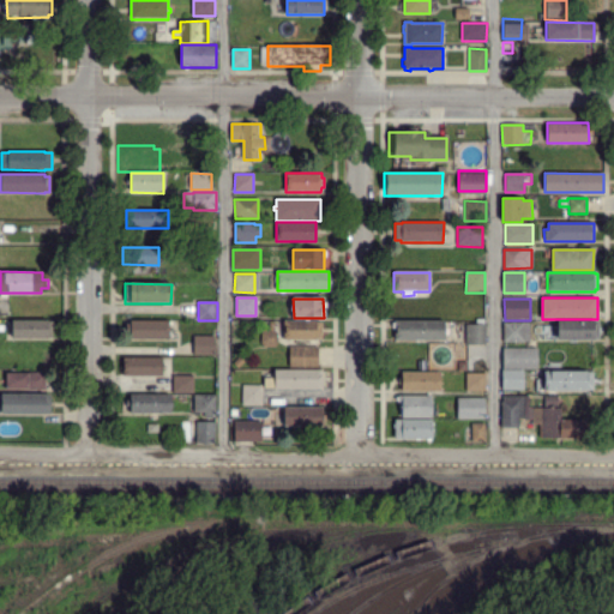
[(48,339),(12,338),(12,320),(48,320),(48,321),(53,321),(53,337),(48,337),(48,339)]
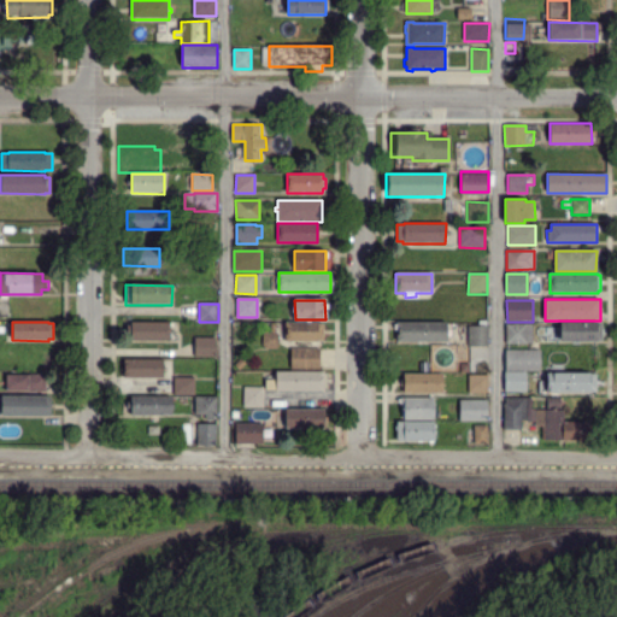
[(130,342),(130,334),(127,334),(127,325),(131,325),(131,322),(170,322),(170,342),(130,342)]
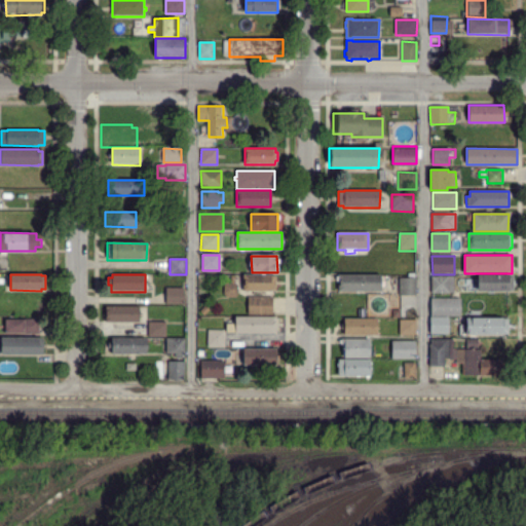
[(245,292),(243,275),(271,275),(271,276),(276,276),(276,290),(271,290),(271,292),(245,292)]
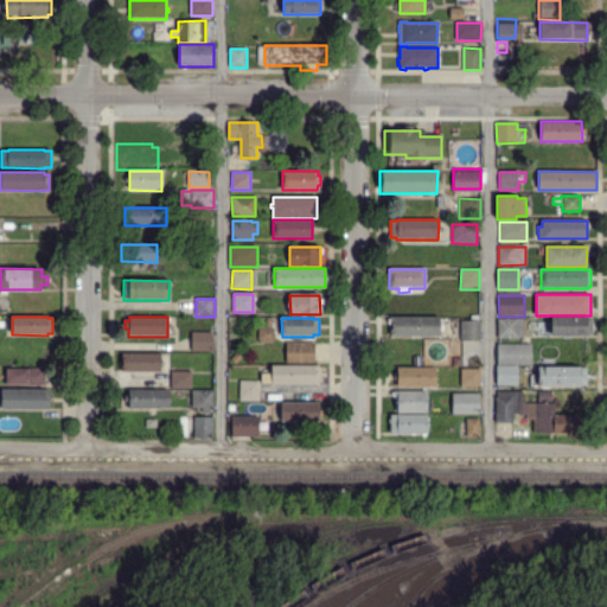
[(390,337),(391,318),(440,318),(440,337),(390,337)]
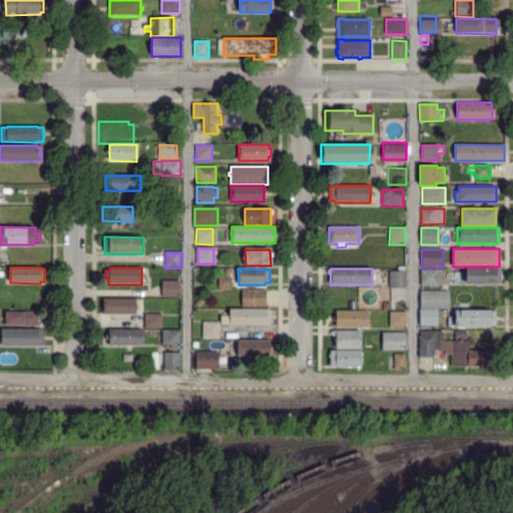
[(496,285),(468,285),(467,269),(496,269),(496,285)]
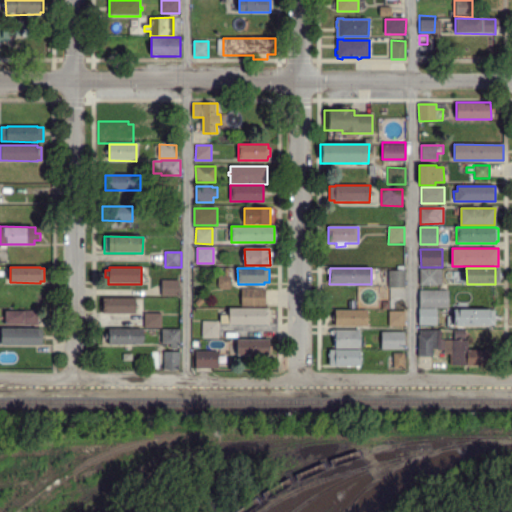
[(437,285),(420,285),(421,269),(437,269),(437,285)]
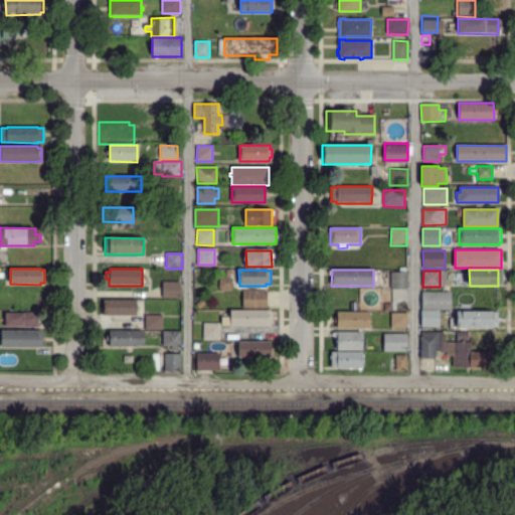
[(391,290),(392,273),(407,272),(407,289),(391,290)]
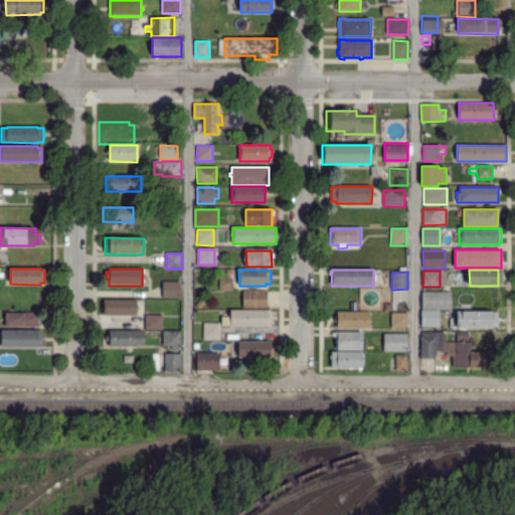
[(162,299),(162,284),(168,284),(168,280),(176,280),(176,284),(178,284),(179,299),(162,299)]
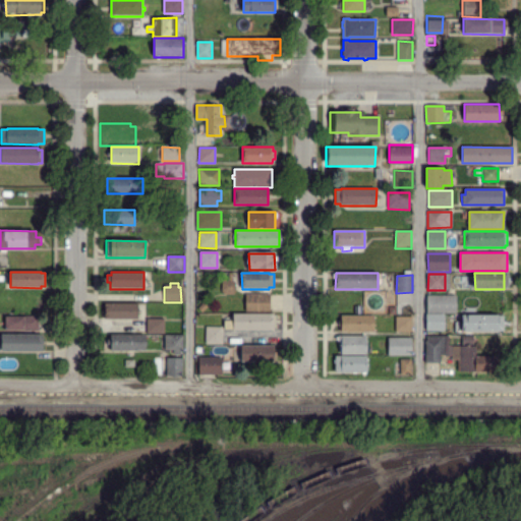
[(426,310),(427,292),(457,292),(456,310),(426,310)]
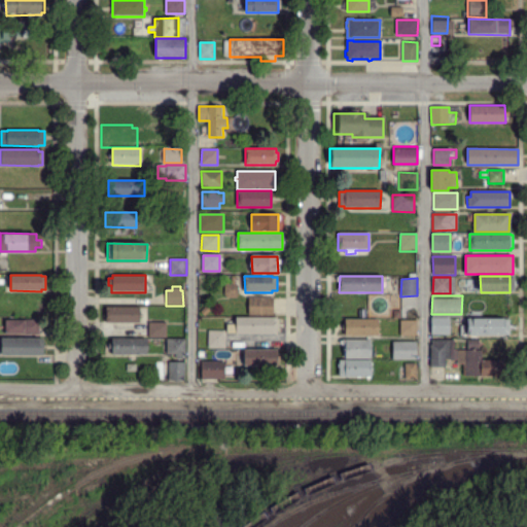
[(247,297),(272,297),(272,316),(247,316),(247,297)]
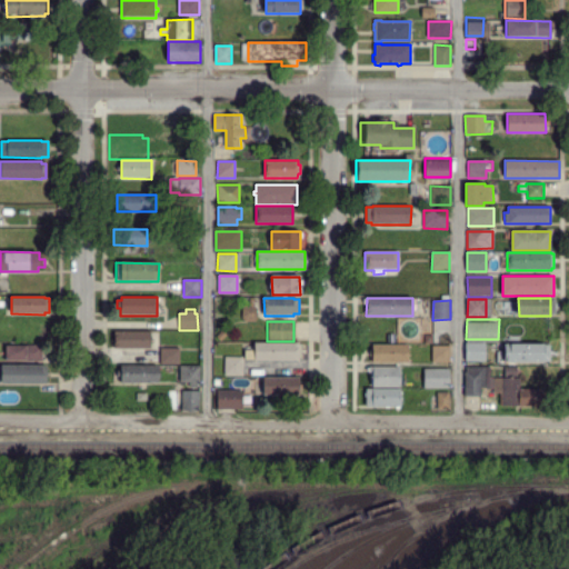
[(151,349),(115,349),(115,330),(151,331),(151,349)]
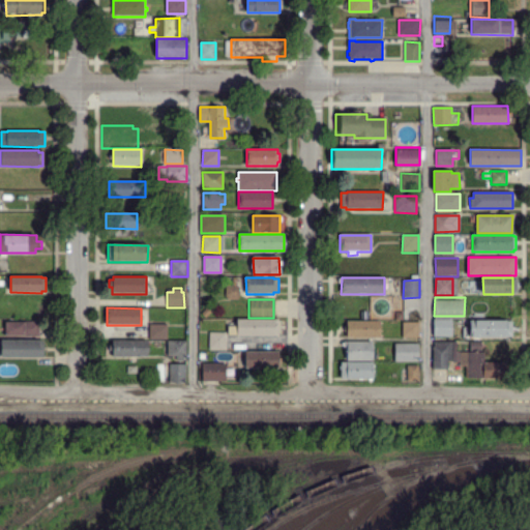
[(451,333),(433,333),(434,317),(451,318),(451,333)]
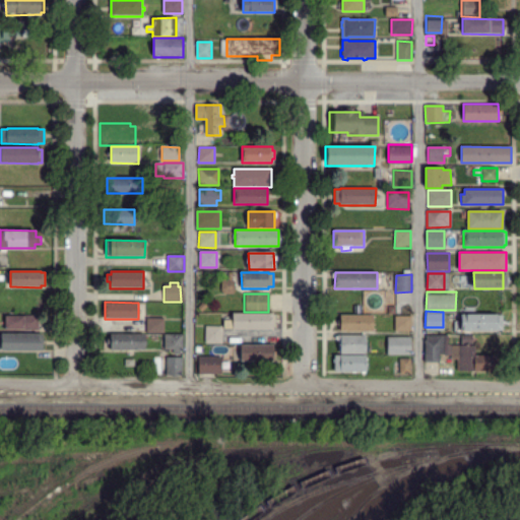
[(224,329),(224,320),(234,320),(234,313),(273,313),(273,329),(224,329)]
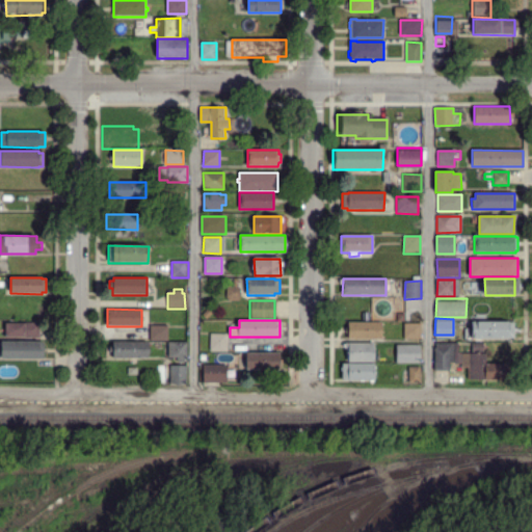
[(40,338),(25,338),(25,337),(6,337),(6,323),(26,324),(26,322),(40,322),(40,338)]
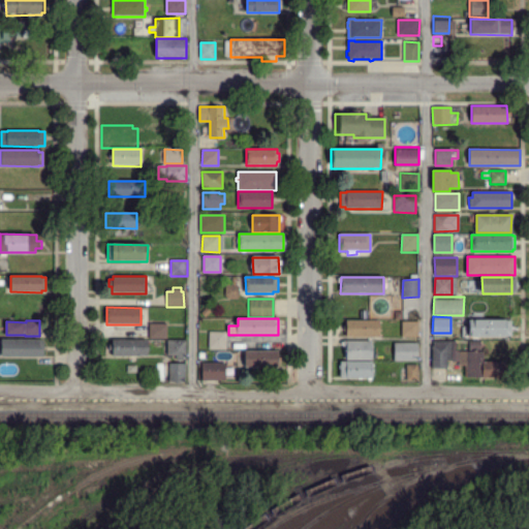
[(347,337),(346,320),(379,320),(380,337),(347,337)]
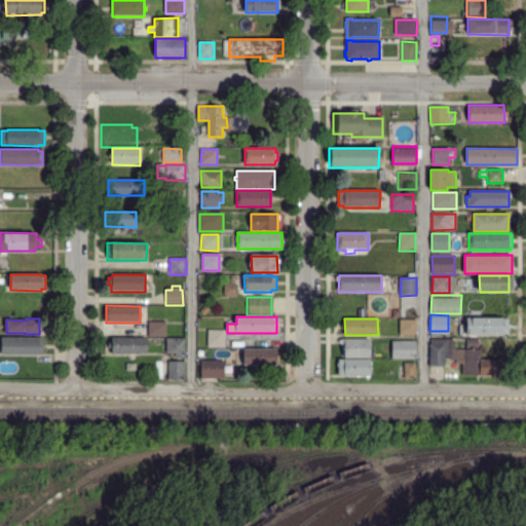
[(464,335),(464,318),(502,318),(509,320),(509,334),(502,334),(502,335),(464,335)]
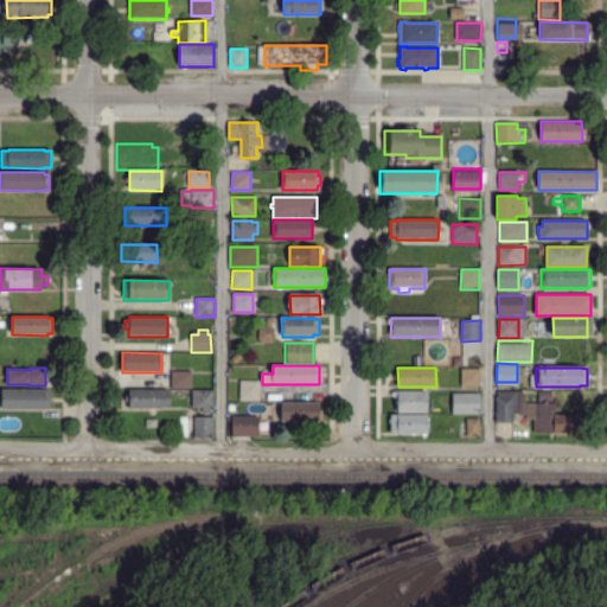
[(480,387),(461,387),(461,369),(480,369),(480,387)]
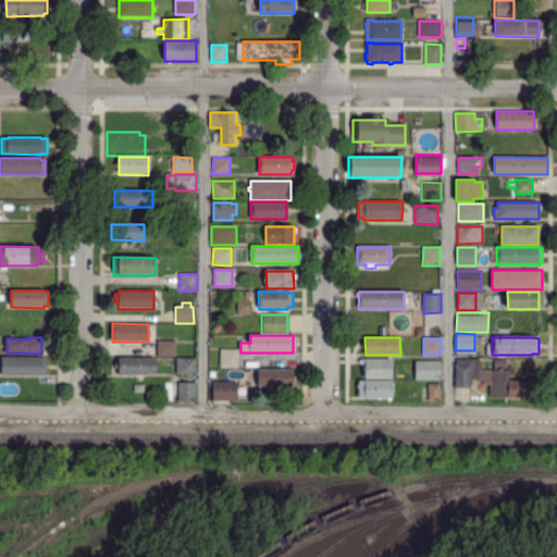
[(156,355),(156,339),(173,339),(174,355),(156,355)]
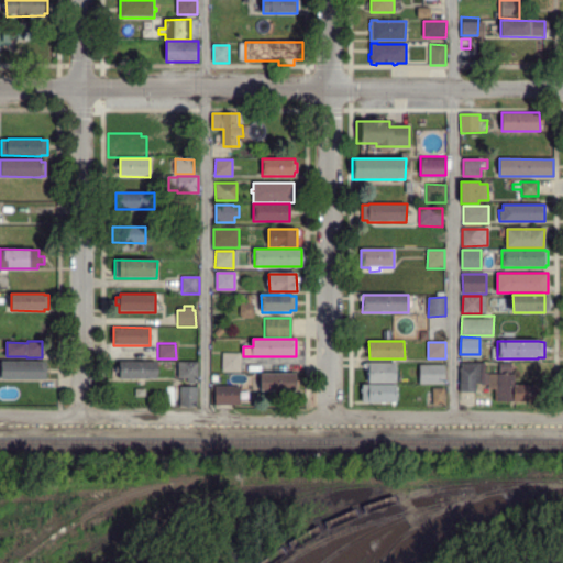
[(241,371),(222,371),(223,354),(241,354),(241,371)]
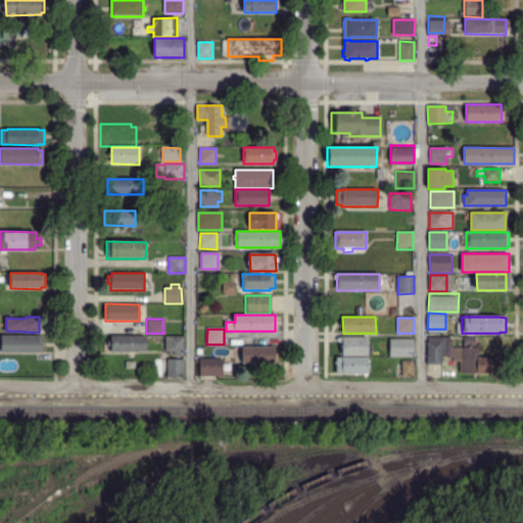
[(38,353),(1,352),(1,351),(0,351),(0,342),(2,342),(2,336),(38,337),(42,337),(42,351),(38,351),(38,353)]
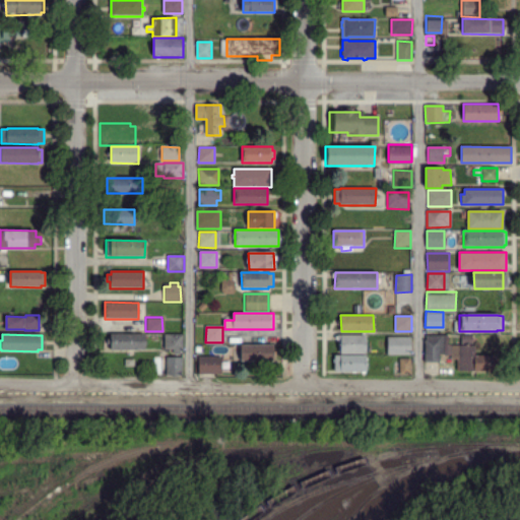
[(134,355),(129,355),(129,349),(111,349),(111,348),(109,348),(109,343),(104,343),(104,339),(110,339),(110,334),(135,334),(144,334),(144,349),(134,349),(134,355)]
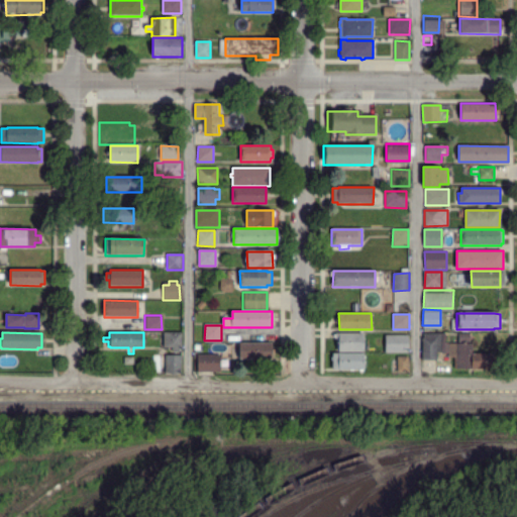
[(172,352),(172,347),(165,347),(165,332),(182,332),(182,352),(172,352)]
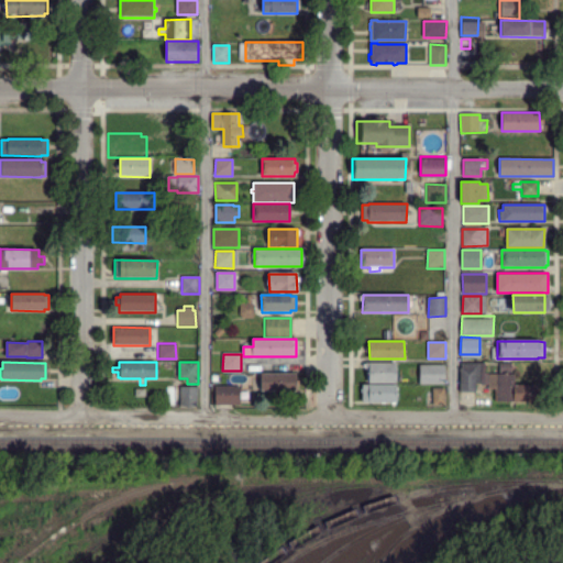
[(396,384),(368,384),(368,368),(366,368),(366,363),(396,363),(396,384)]
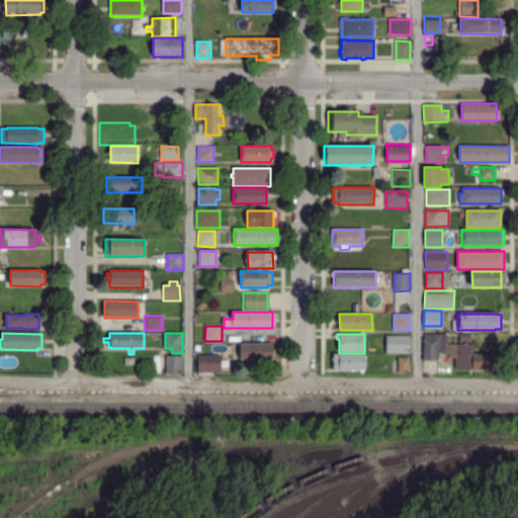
[(409,351),(385,351),(385,334),(409,334),(409,351)]
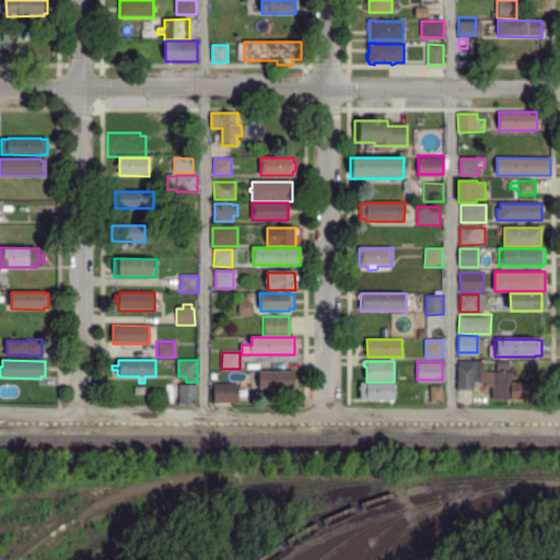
[(473,387),(457,387),(457,362),(473,362),(473,387)]
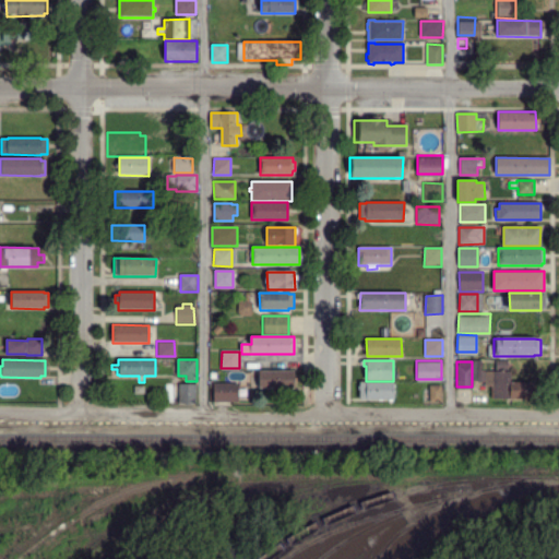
[(494,400),(494,387),(485,387),(485,370),(511,370),(511,382),(534,382),(534,400),(494,400)]
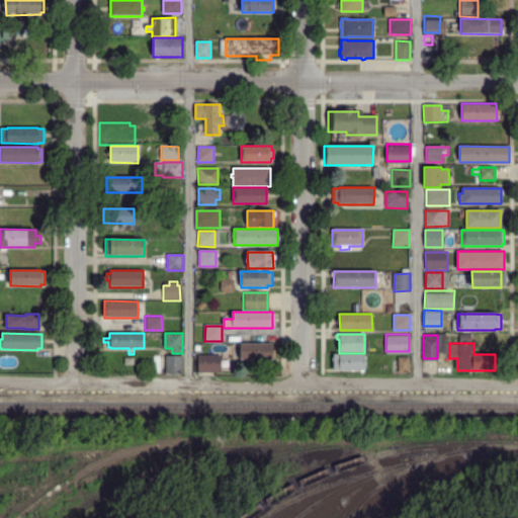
[(240,360),(239,344),(272,344),(272,360),(240,360)]
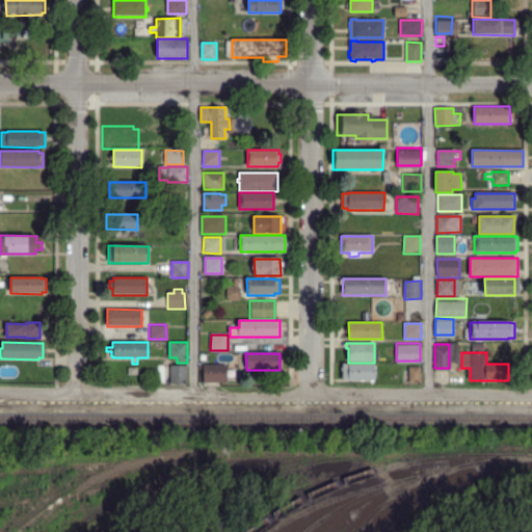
[(342,381),(342,364),(375,364),(375,380),(342,381)]
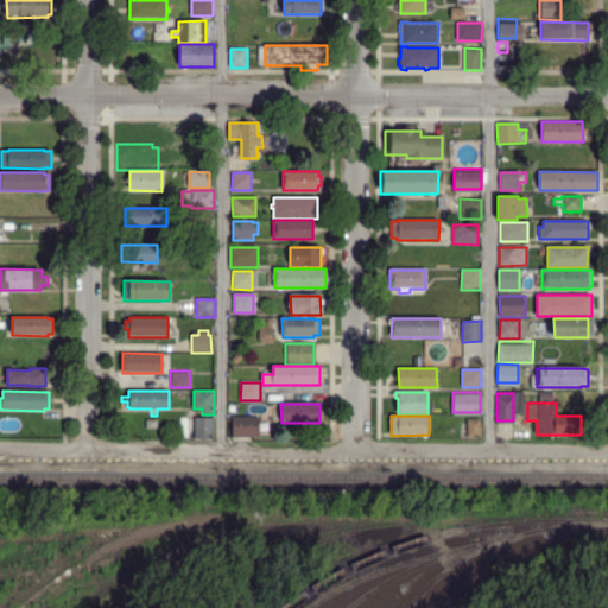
[(233,437),(233,417),(260,417),(260,437),(233,437)]
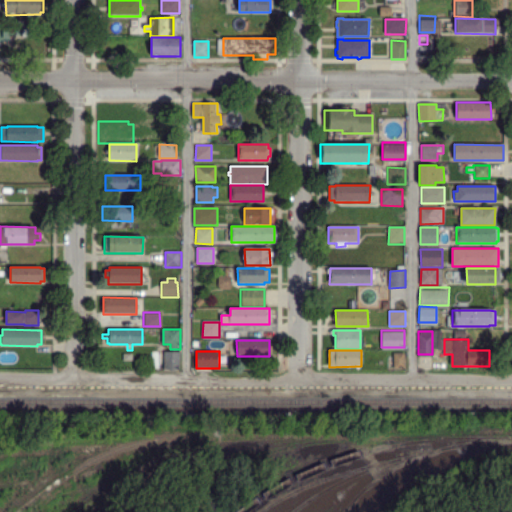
[(180,370),(157,370),(157,352),(180,352),(180,370)]
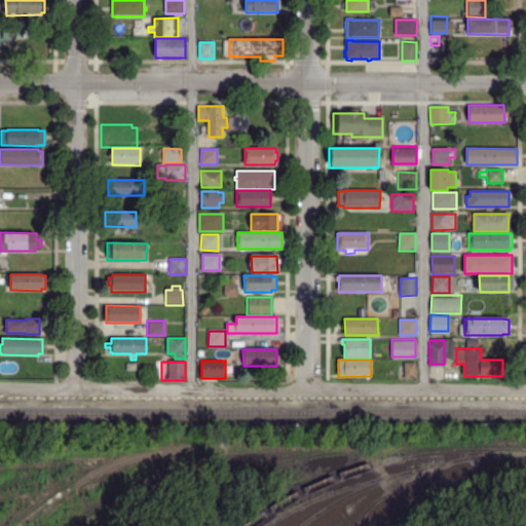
[(416,378),(405,378),(405,363),(416,363),(416,378)]
